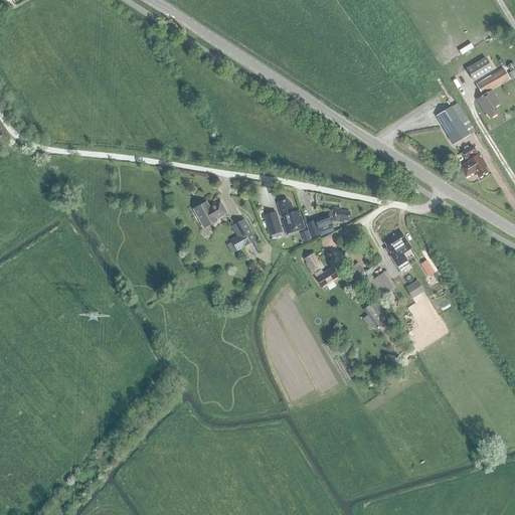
[(459,54),(471,48),(469,44),(457,50),(459,54)]
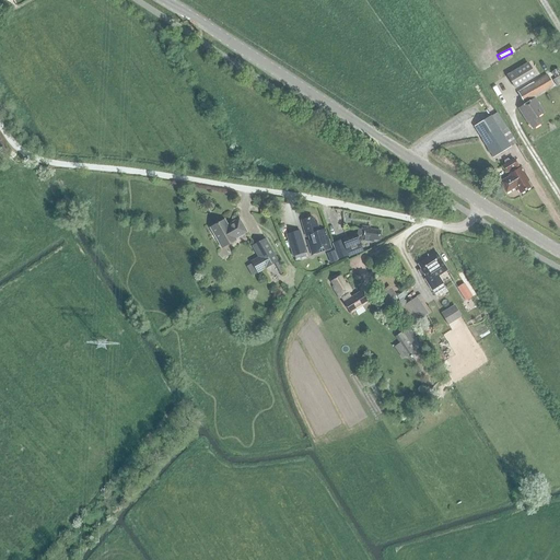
[(506,76),(515,90),(536,77),(528,63),(506,76)]
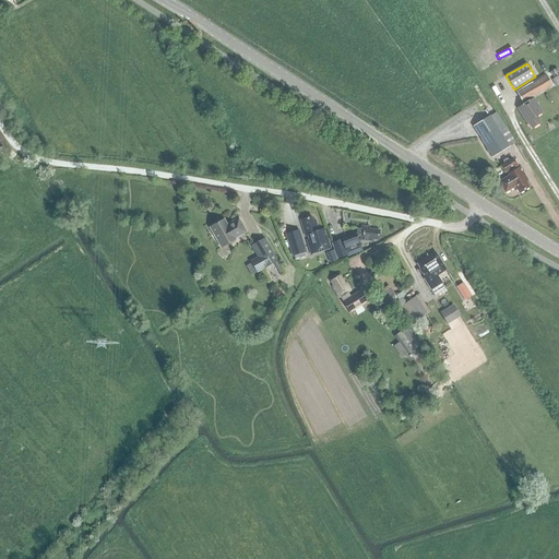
[(545,75),(516,93),(524,105),(518,109),(526,122),(527,122),(531,129),(540,123),(536,117),(543,113),(533,98),(552,87),(545,75)]
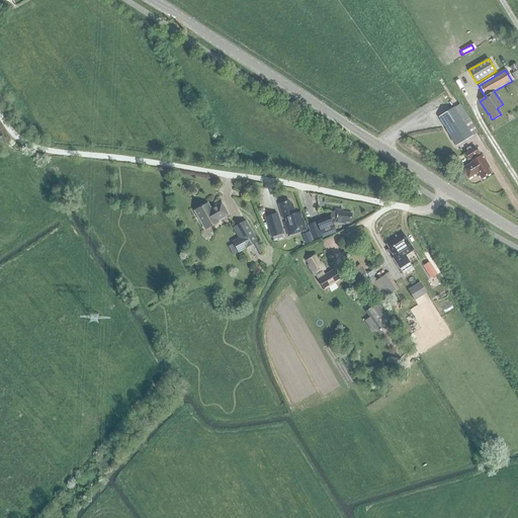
[(471,136),(454,107),(438,117),(456,146),(471,136)]
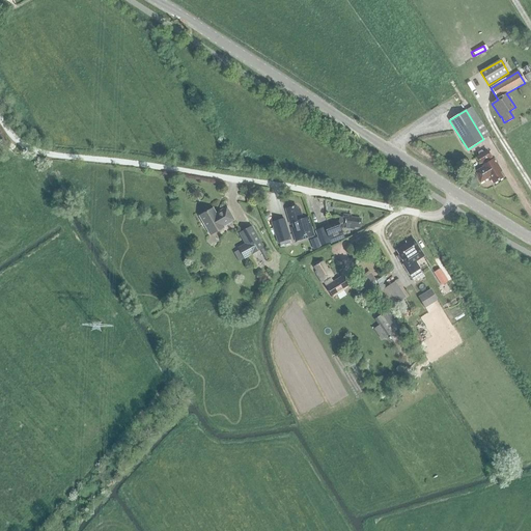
[(486,151),(483,154),(481,151),(477,154),(478,157),(476,158),(480,164),(481,163),(482,166),(480,167),(481,168),(474,173),(480,184),(487,178),(488,179),(490,178),(494,184),(503,178),(499,172),(501,171),(494,159),(491,161),(490,159),(491,158),(486,151)]
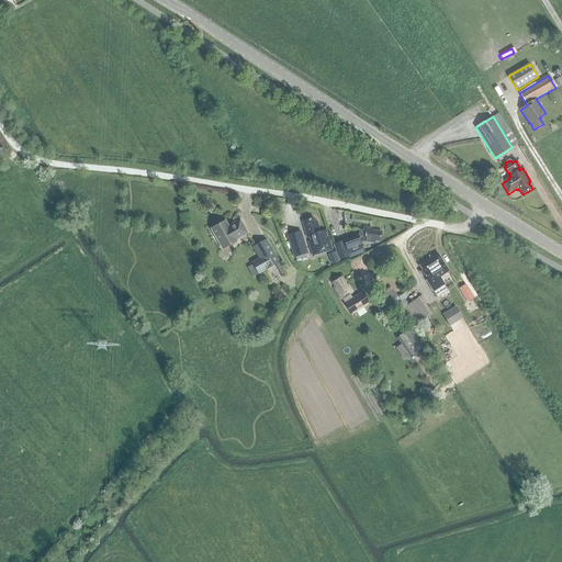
[(302,223),(313,257),(332,251),(326,232),(321,234),(317,223),(315,224),(313,220),(302,223)]
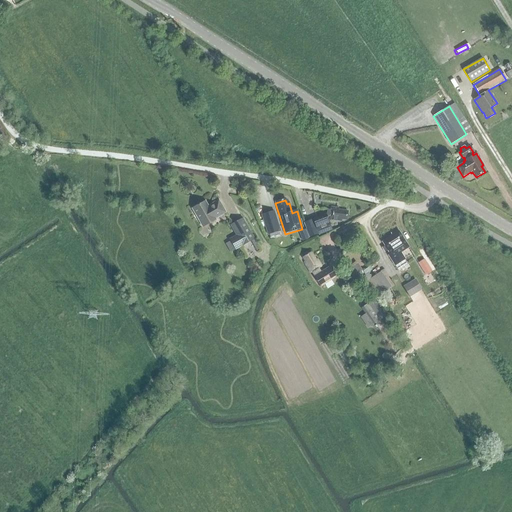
[(205,202),(192,209),(203,228),(215,220),(215,219),(225,213),(218,201),(208,207),(205,202)]
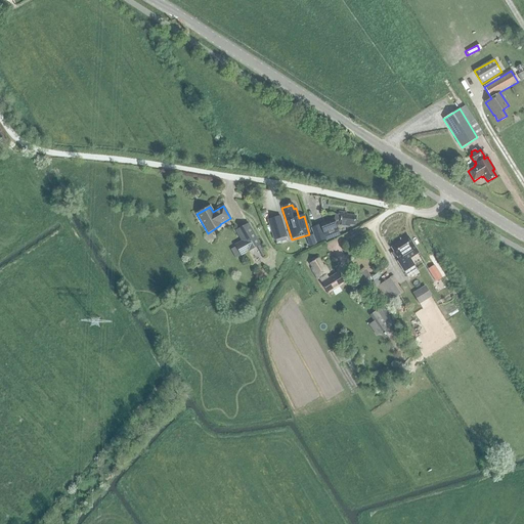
[(347,217),(347,215),(340,213),(340,216),(336,215),(335,220),(320,225),(326,242),(335,238),(333,233),(339,231),(336,223),(339,223),(338,226),(350,228),(350,226),(355,227),(356,218),(347,217)]
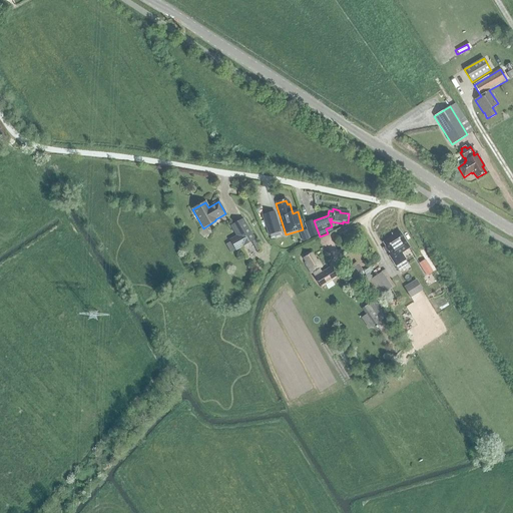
[(281,230),(275,211),(263,215),(269,234),(281,230)]
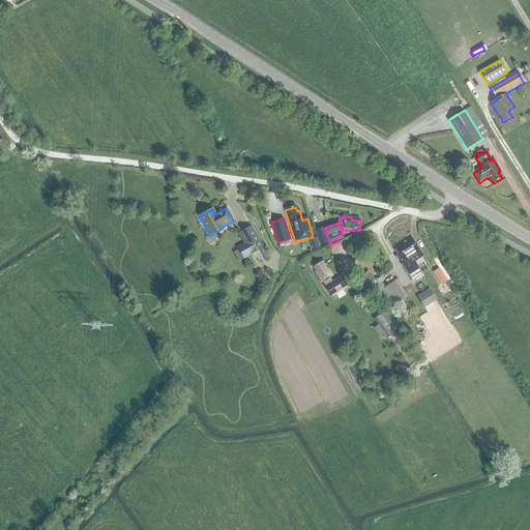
[(263,247),(252,226),(238,233),(244,244),(237,247),(243,259),(260,249),(263,247)]
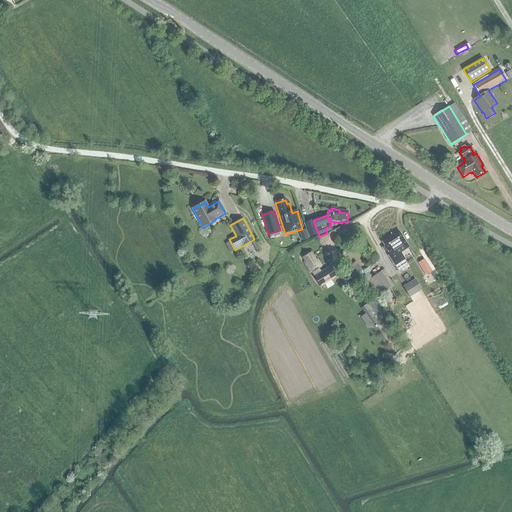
[(303,224),(309,238),(317,235),(311,221),(303,224)]
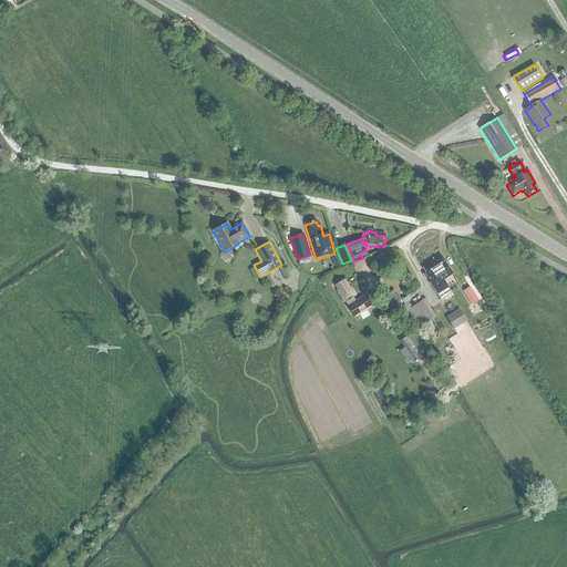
[(342,265),(338,254),(330,257),(334,267),(342,265)]
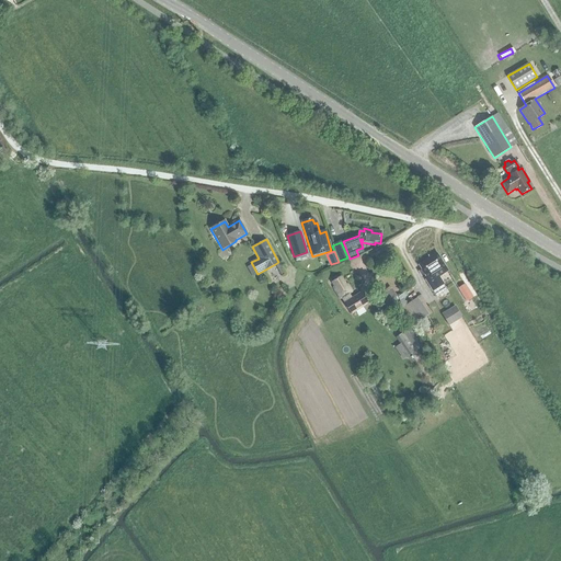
[(438,276),(447,271),(443,263),(437,254),(427,260),(438,276)]
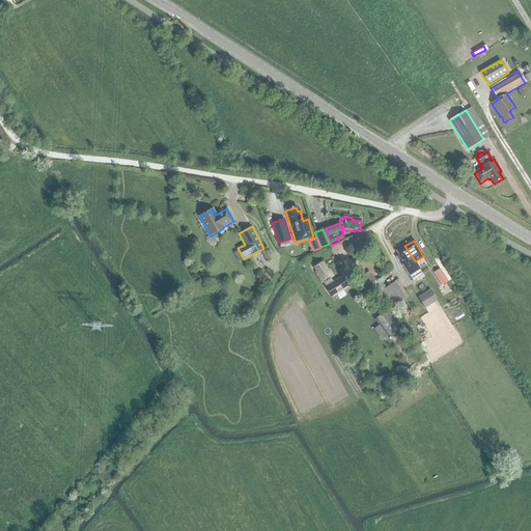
[(398,255),(396,257),(399,261),(401,260),(404,264),(402,266),(409,275),(413,281),(423,275),(419,269),(420,269),(415,261),(404,246),(396,251),(398,255)]
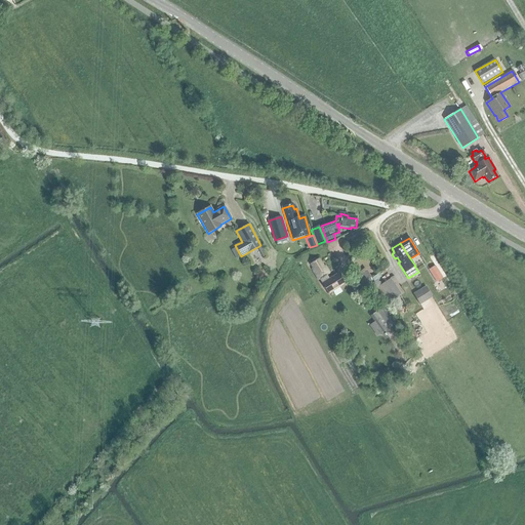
[(260,245),(257,247),(263,258),(267,256),(260,245)]
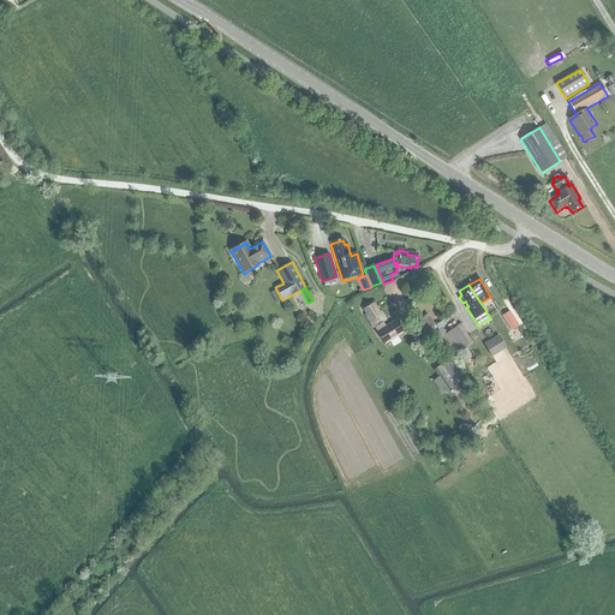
[(375,328),(381,338),(384,345),(404,333),(396,320),(384,327),(382,323),(386,321),(381,312),(378,314),(372,304),(364,310),(368,315),(366,316),(374,328),(375,328)]
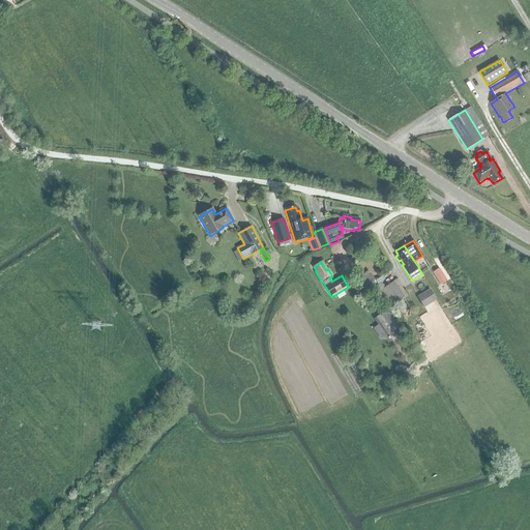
[(446,281),(439,269),(433,272),(441,285),(446,281)]
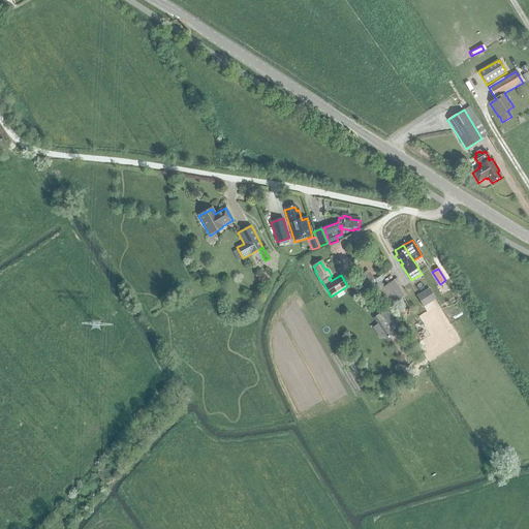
[(354,278),(362,287),(373,279),(366,270),(354,278)]
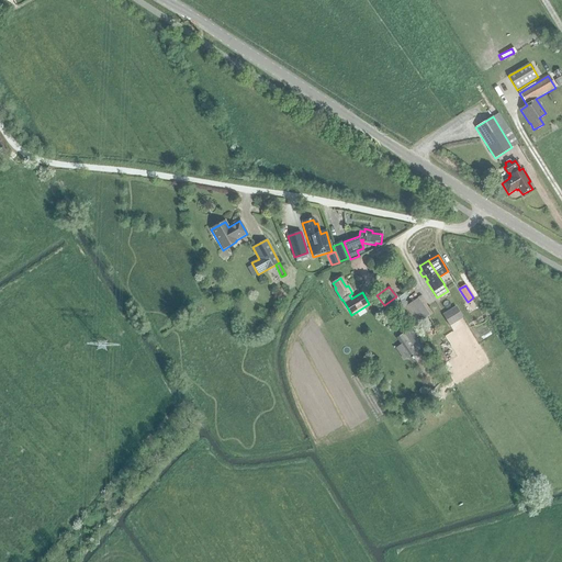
[(406,306),(417,323),(429,314),(418,299),(406,306)]
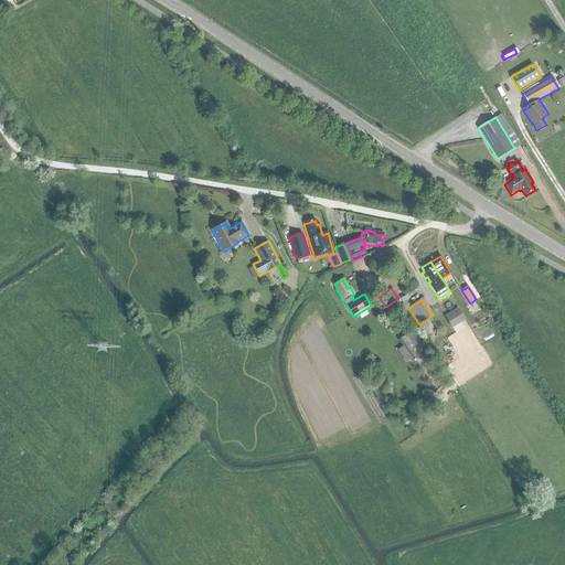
[(459,310),(446,319),(451,328),(465,320),(459,310)]
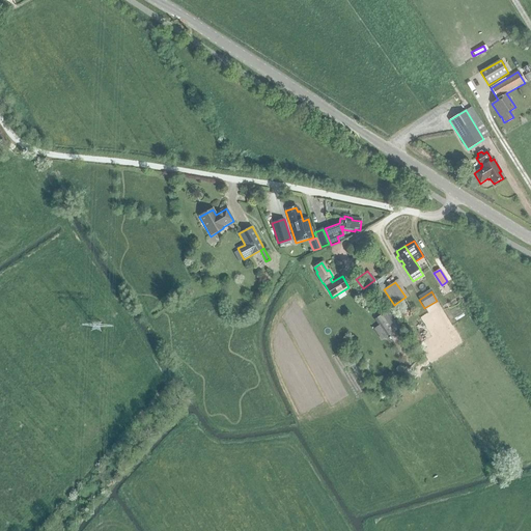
[(385,313),(375,319),(380,326),(387,337),(396,330),(385,313)]
